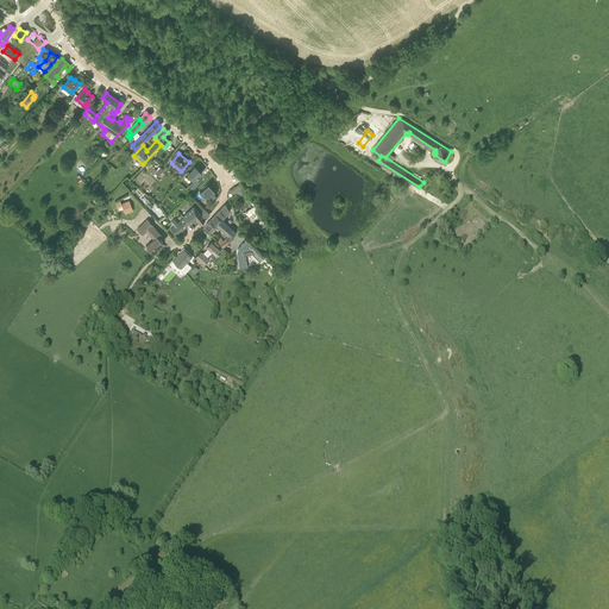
[(193,188),(199,181),(196,180),(202,173),(195,167),(188,175),(194,180),(189,186),(193,188)]
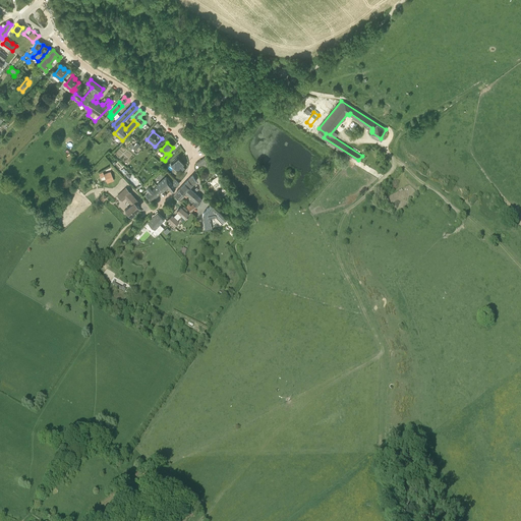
[(205,164),(206,165),(208,163),(207,161),(209,160),(206,156),(196,163),(198,166),(201,165),(203,165),(205,164)]
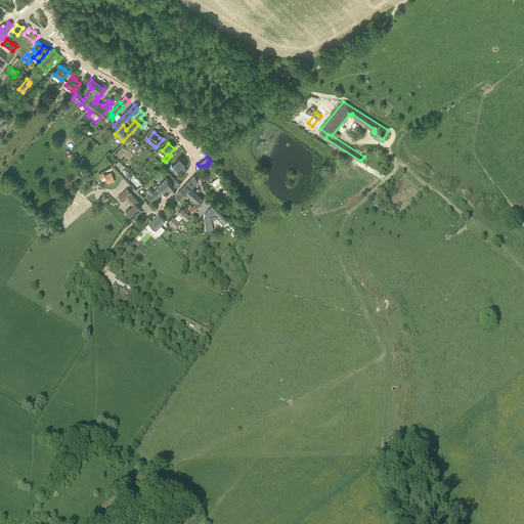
[(179,158),(172,165),(177,171),(179,169),(181,171),(185,167),(183,165),(184,164),(179,158)]
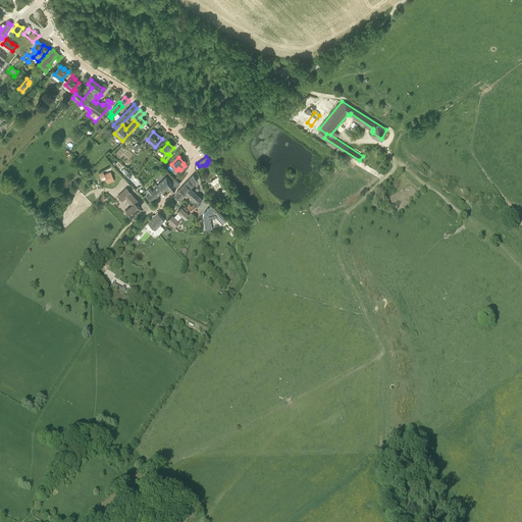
[(104,174),(103,171),(99,173),(101,178),(101,177),(102,180),(103,181),(106,180),(112,178),(109,172),(104,174)]
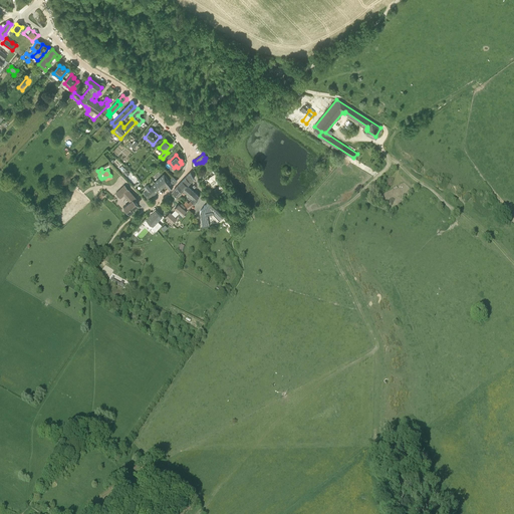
[(190,182),(194,179),(190,172),(186,178),(190,182)]
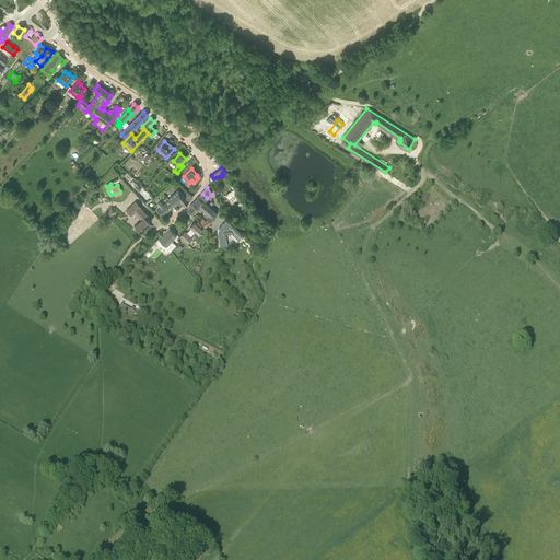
[(178,190),(168,199),(174,205),(181,199),(185,205),(193,197),(188,191),(184,196),(178,190)]
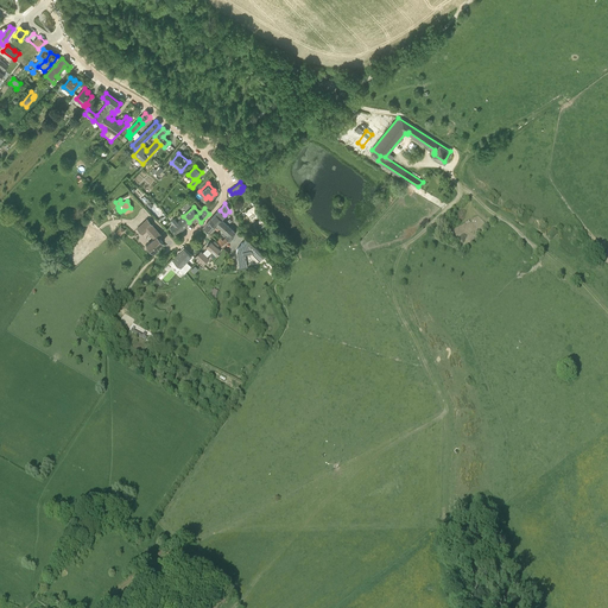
[(259,211),(254,207),(246,214),(254,223),(251,226),(257,232),(267,223),(271,220),(272,221),(274,220),(271,216),(270,217),(267,216),(266,217),(264,215),(266,213),(263,209),(259,211)]
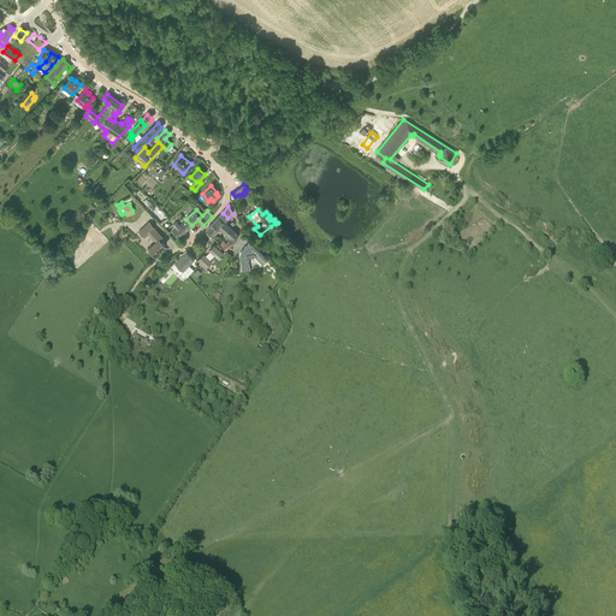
[(223,220),(224,221),(227,218),(223,213),(214,221),(218,225),(223,220)]
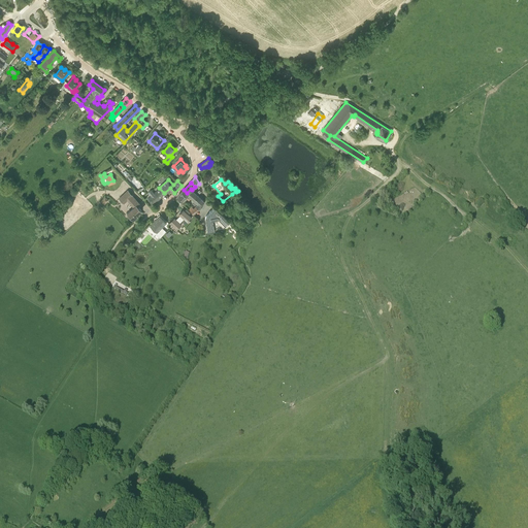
[(164,193),(159,188),(147,199),(153,204),(154,203),(164,193)]
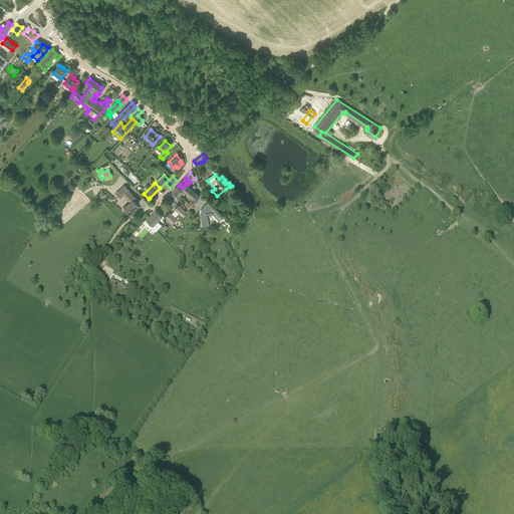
[(179,185),(177,187),(182,191),(183,190),(186,193),(191,198),(195,193),(187,185),(186,184),(182,188),(179,185)]
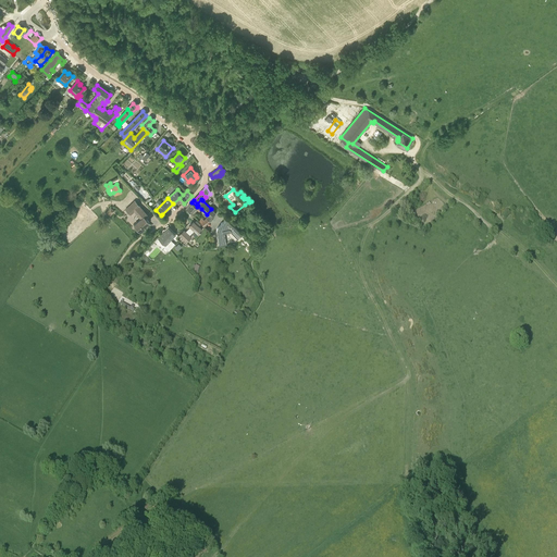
[(148,215),(139,206),(135,200),(125,210),(131,214),(134,211),(141,218),(134,225),(140,232),(147,225),(146,224),(149,222),(145,218),(148,215)]
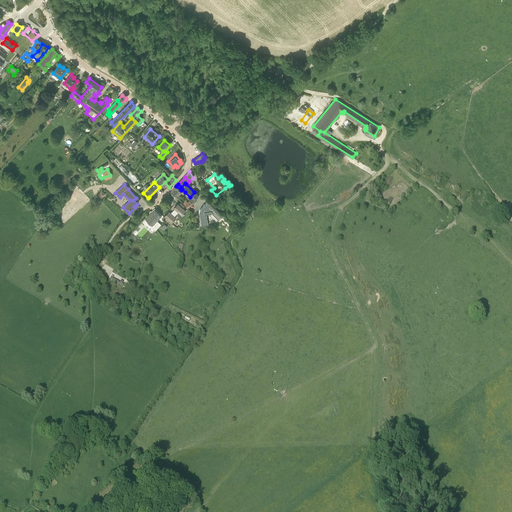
[(185,192),(182,189),(181,190),(176,186),(171,192),(175,196),(179,199),(181,197),(179,195),(181,193),(183,194),(185,192)]
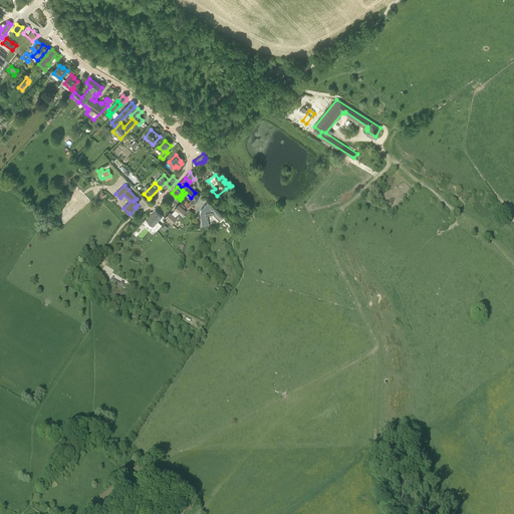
[(103,191),(98,196),(102,199),(106,195),(103,191)]
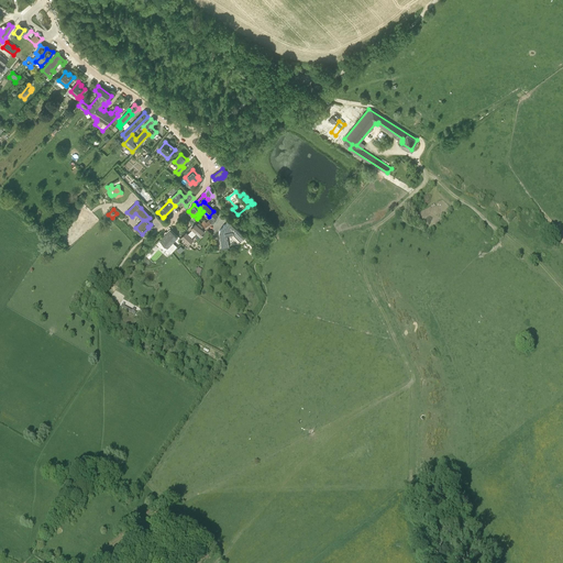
[(266,236),(271,234),(251,210),(247,213),(266,236)]
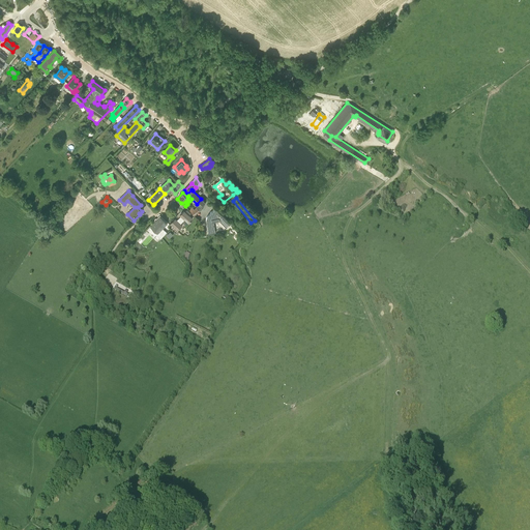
[(200,210),(197,207),(194,209),(192,207),(189,210),(195,215),(200,210)]
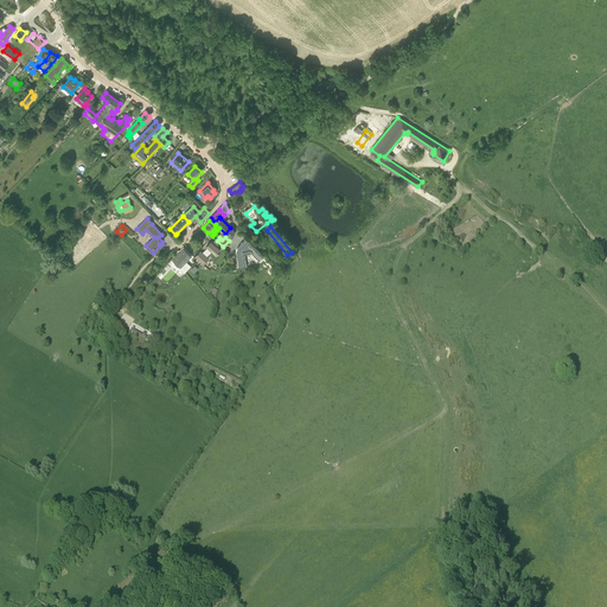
[(263,256),(247,237),(244,238),(246,240),(238,246),(237,247),(236,249),(236,251),(236,254),(237,256),(236,256),(237,262),(238,268),(247,267),(244,254),(250,253),(259,261),(262,257),(263,256)]
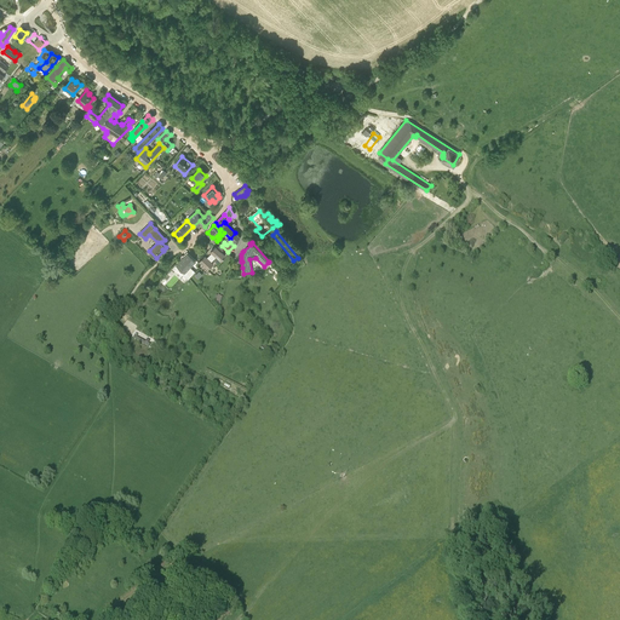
[(207,269),(213,263),(211,262),(216,256),(220,260),(225,256),(220,252),(223,250),(219,246),(217,248),(214,246),(211,251),(212,252),(207,258),(205,256),(200,262),(207,269)]
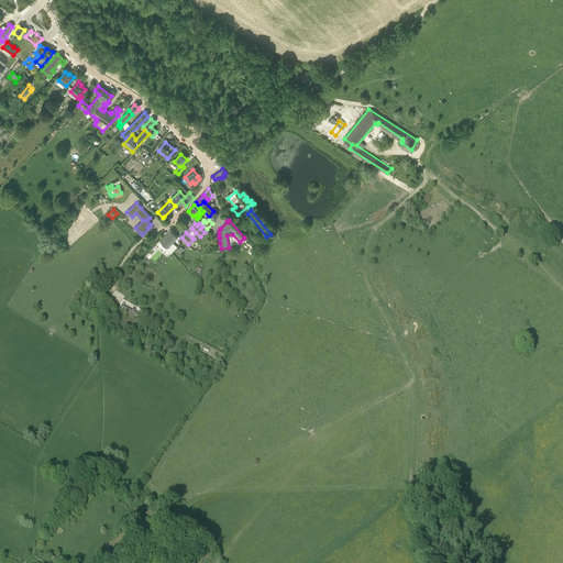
[(172,243),(177,236),(169,230),(158,243),(172,254),(177,247),(172,243)]
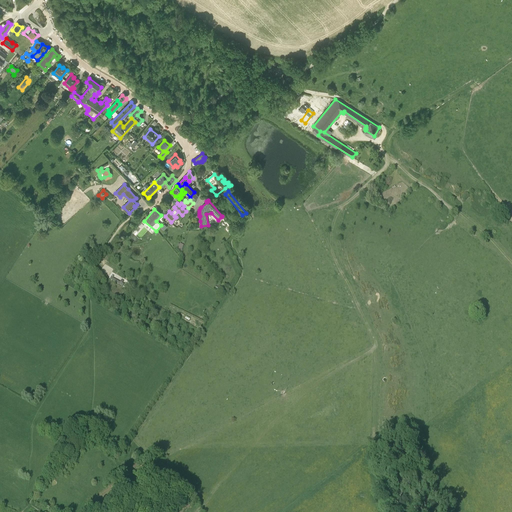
[(113,278),(111,277),(109,279),(122,286),(124,284),(123,283),(124,281),(121,280),(120,282),(113,278)]
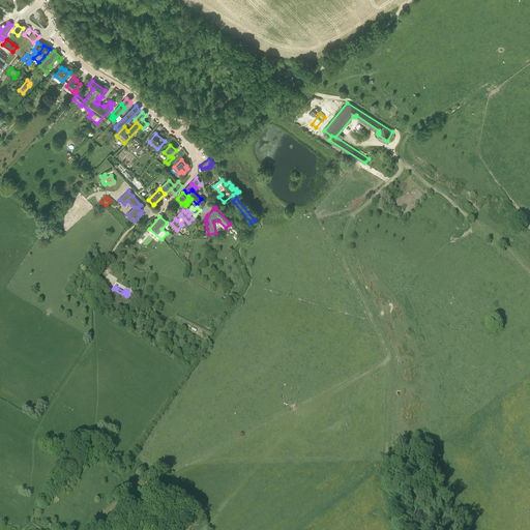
[(233,300),(225,295),(222,300),(229,305),(233,300)]
